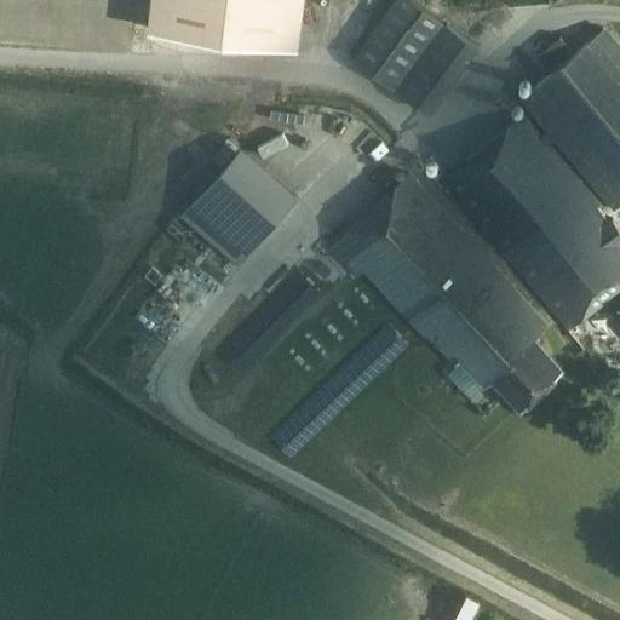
[(150,0),(151,1),(148,28),(298,46),(304,0),(150,0)]
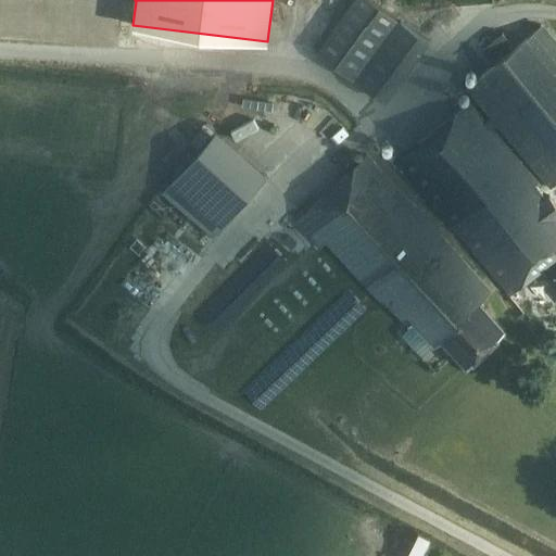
[(355,0),(320,49),(388,99),(431,41),(374,0),(355,0)]
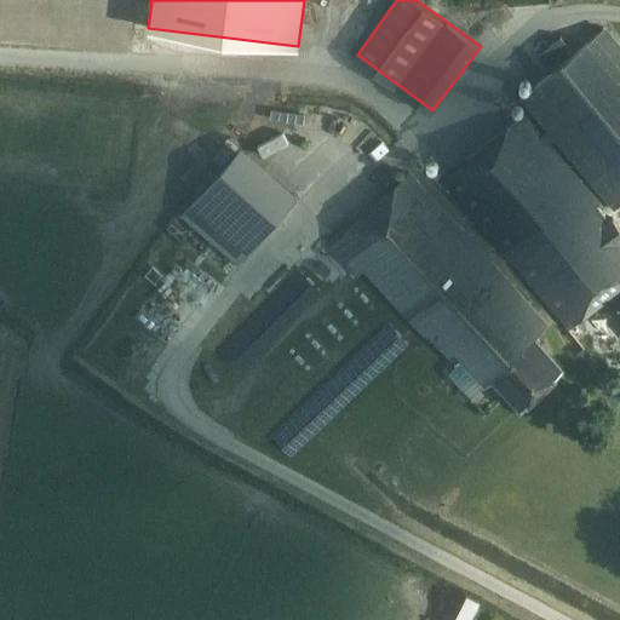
[(619,205),(619,49),(603,28),(573,52),(560,36),(537,56),(550,72),(520,96),(547,130),(556,139),(614,211),(619,205)]
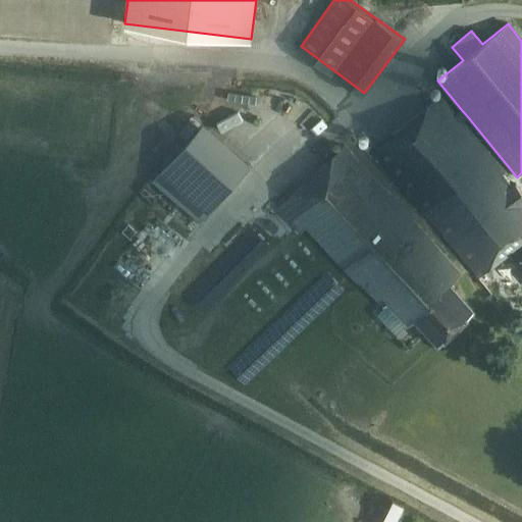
[(468,117),(461,109),(456,114),(440,95),(372,150),(479,277),(510,251),(518,261),(517,262),(521,268),(521,205),(521,204),(521,203),(521,190),(516,183),(513,186),(503,174),(505,172),(462,121),(468,117)]
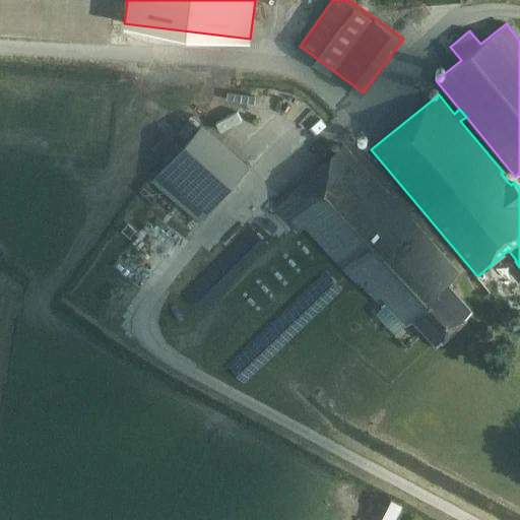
[(153,179),(201,221),(253,164),(204,121),(188,139),(155,176),(153,179)]
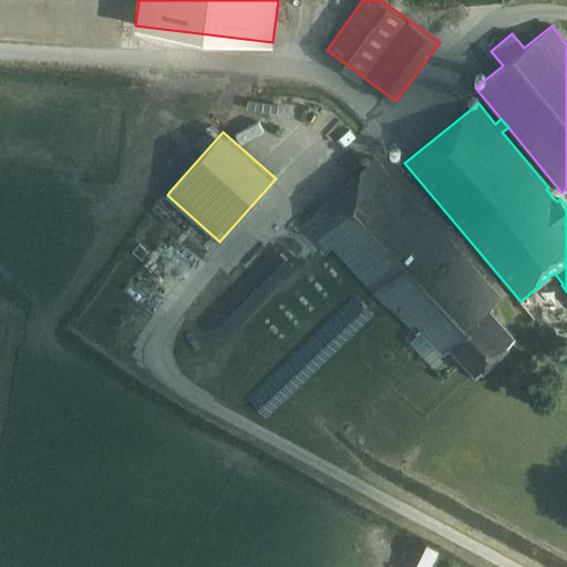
[(502,297),(373,156),(308,219),(332,247),(391,310),(394,308),(416,333),(421,329),(443,353),(452,344),(477,372),(513,338),(487,310),(502,297)]
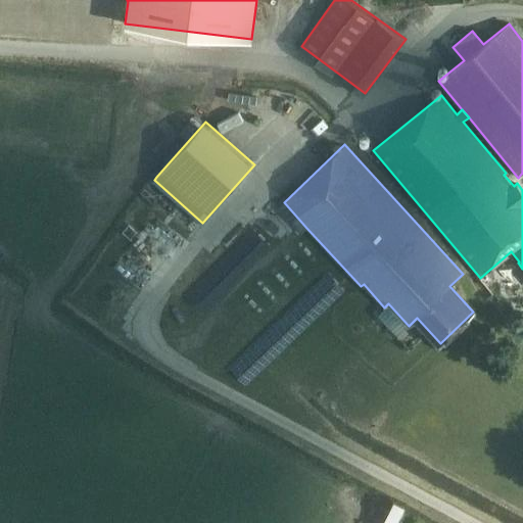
[(278,209),(300,234),(306,228),(284,203),(278,209)]
